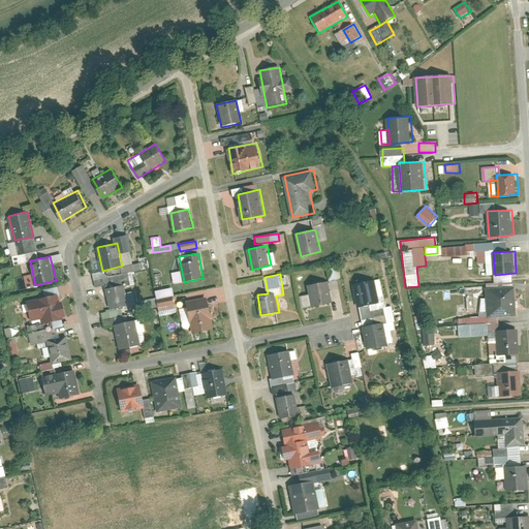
[(382,278),(355,282),(366,348),(389,344),(386,331),(397,329),(394,305),(386,306),(382,278)]
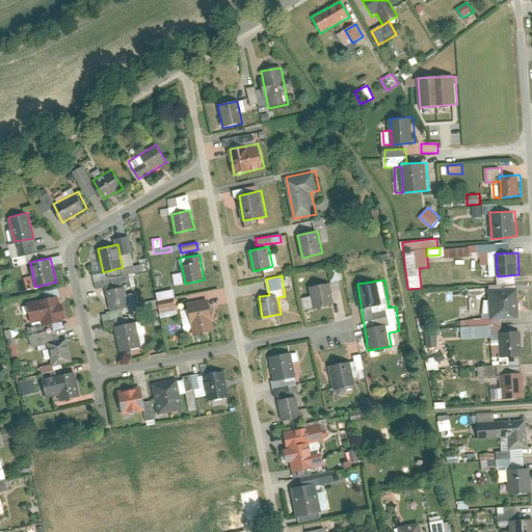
[(304,309),(335,303),(331,282),(310,286),(312,295),(302,297),(304,309)]
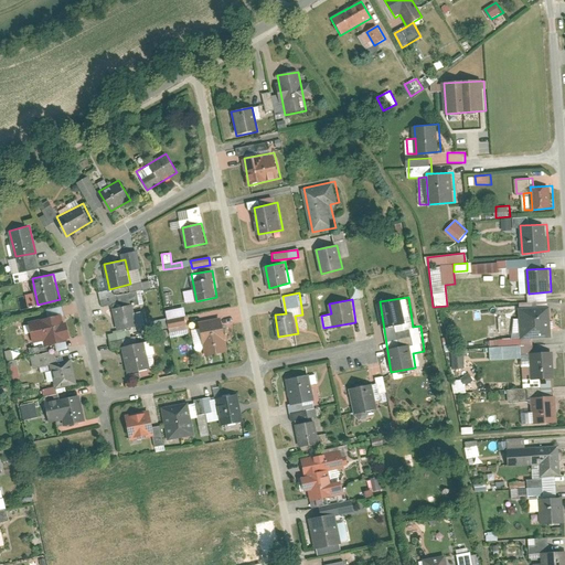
[(135,304),(114,308),(118,330),(140,326),(135,304)]
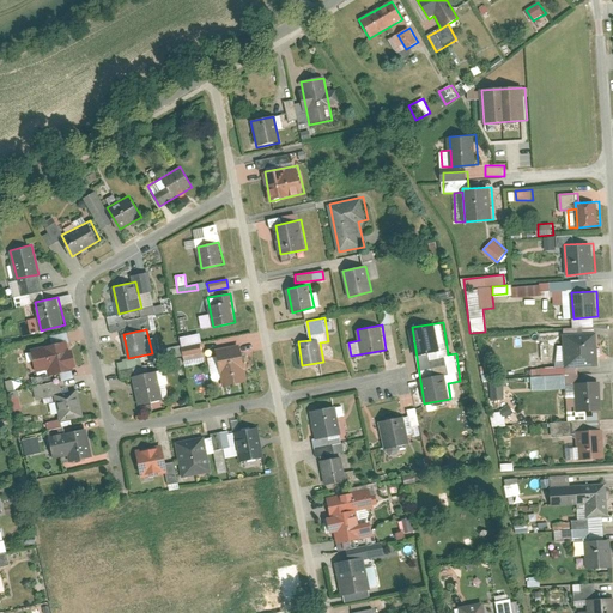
[(598,332),(564,333),(566,366),(600,365),(598,332)]
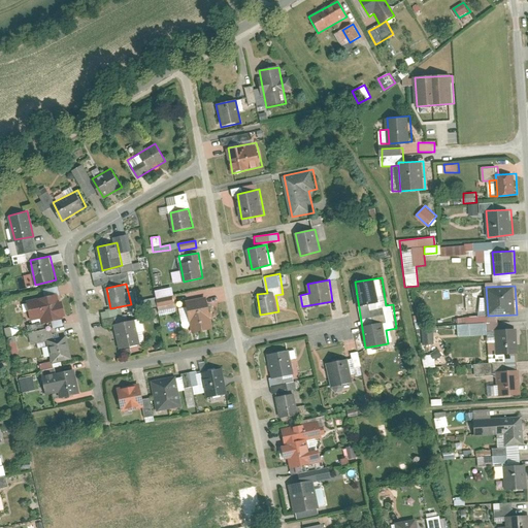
[(170,288),(153,290),(154,298),(172,296),(170,288)]
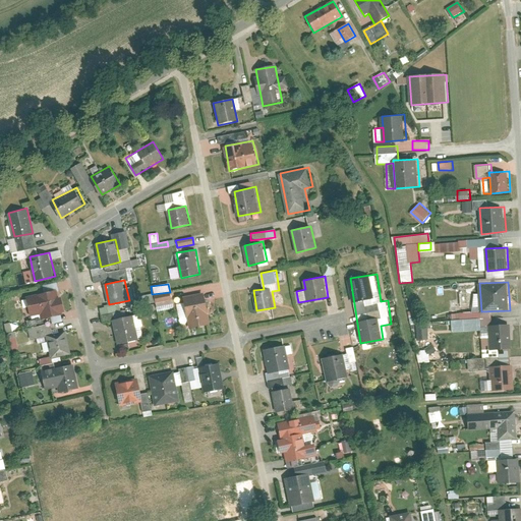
[(58,290),(29,296),(33,315),(42,313),(42,316),(66,310),(63,296),(60,296),(58,290)]
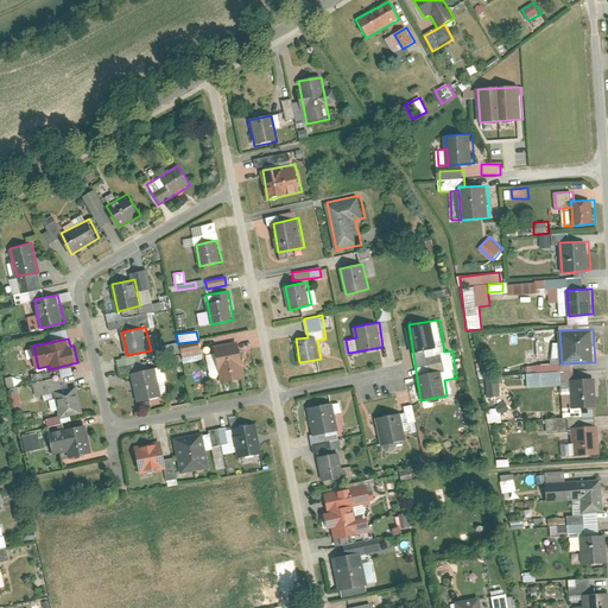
[(236,340),(211,344),(220,382),(244,378),(236,340)]
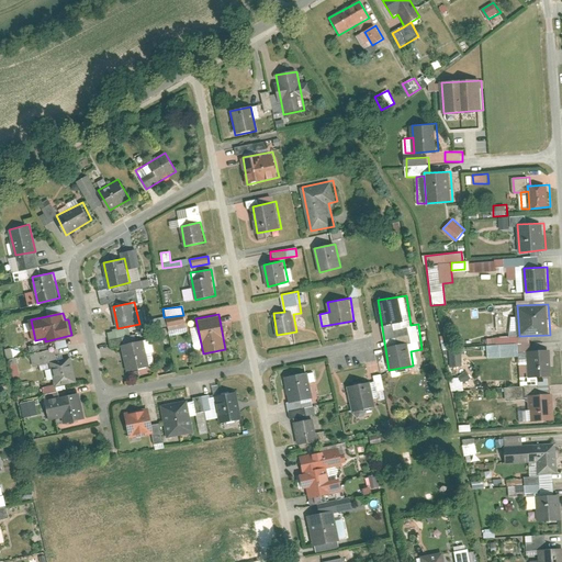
[(168,337),(186,333),(182,318),(165,323),(168,337)]
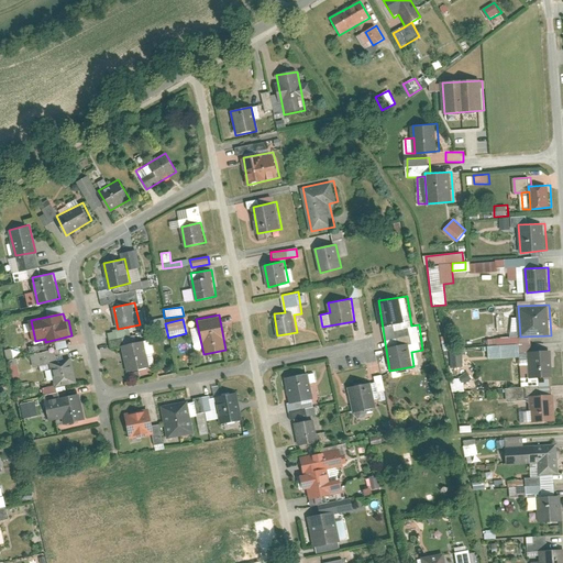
[(146,340),(122,345),(128,373),(152,366),(146,340)]
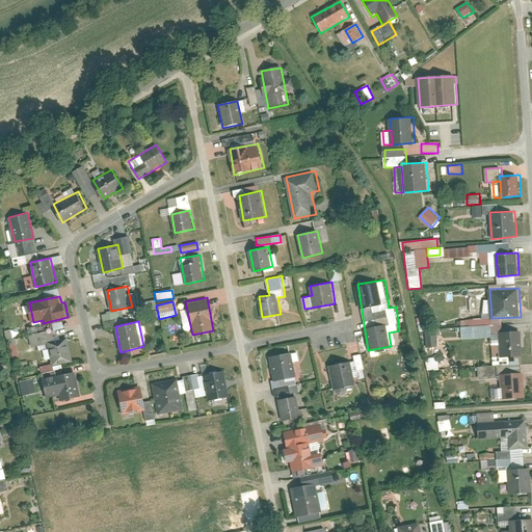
[(522,330),(501,331),(502,356),(524,356),(522,330)]
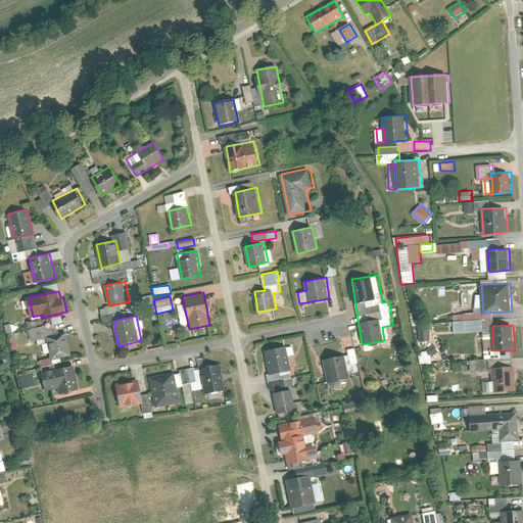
[(66,332),(48,335),(52,359),(73,354),(66,332)]
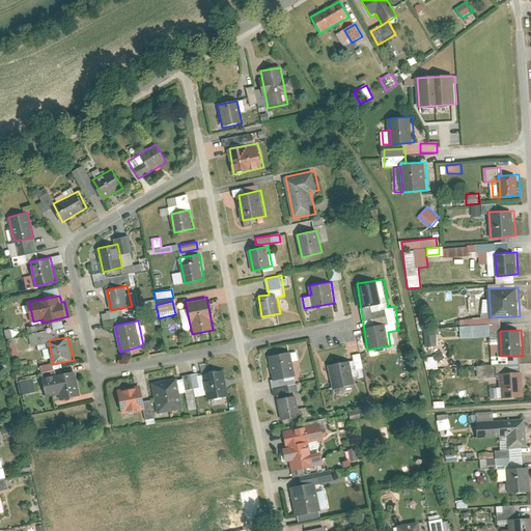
[(291,352),(271,355),(274,380),(297,375),(291,352)]
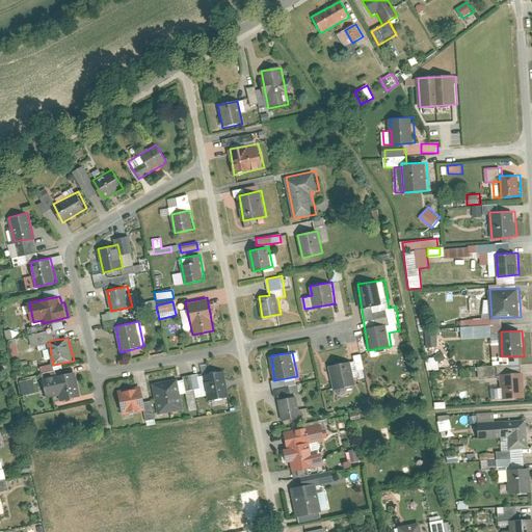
[(433,357),(437,363),(445,358),(441,352),(433,357)]
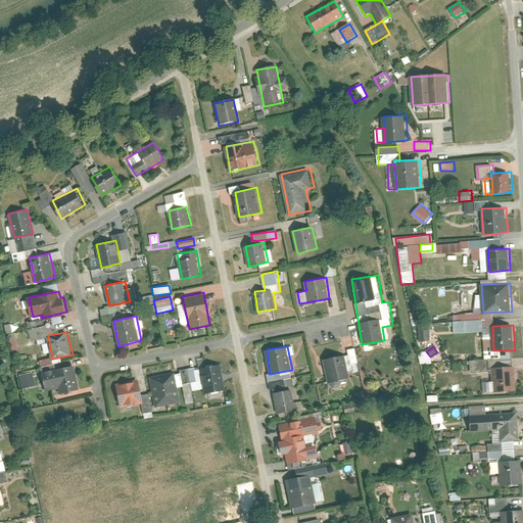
[(347,352),(322,359),(327,382),(347,378),(346,372),(359,369),(353,347),(346,349),(347,352)]
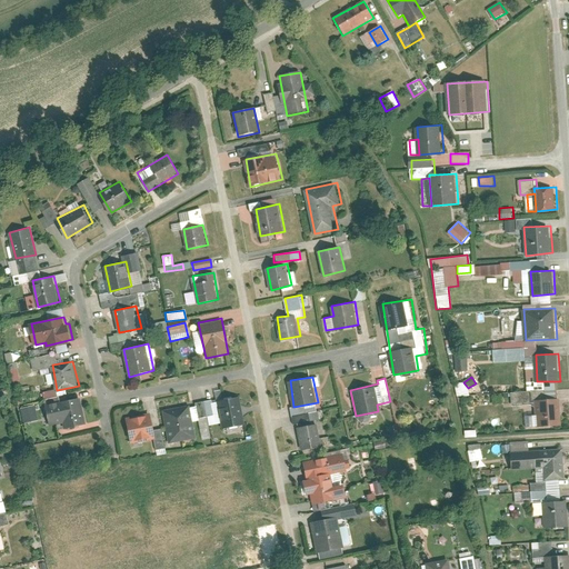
[(466,381),(453,383),(456,397),(468,396),(466,381)]
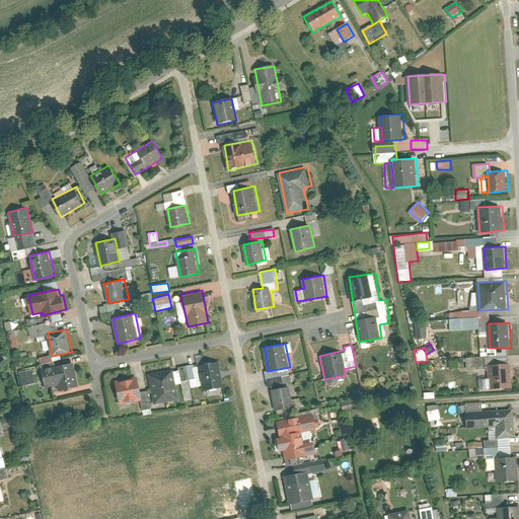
[(36,358),(39,365),(50,362),(49,355),(36,358)]
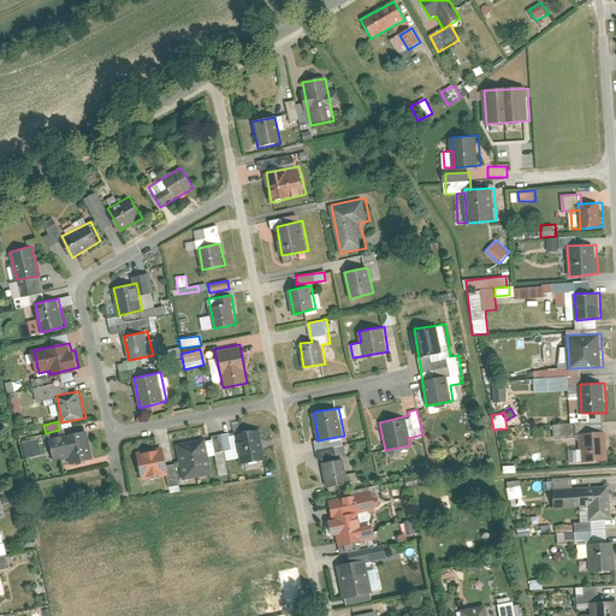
[(552,426),(552,438),(572,438),(572,425),(552,426)]
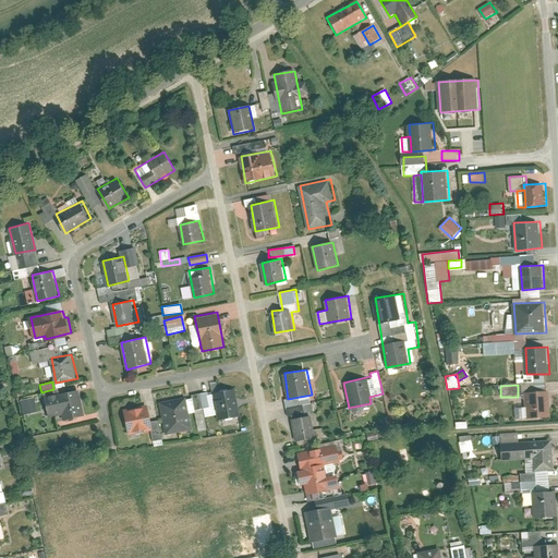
[(237,388),(215,392),(219,420),(242,414),(237,388)]
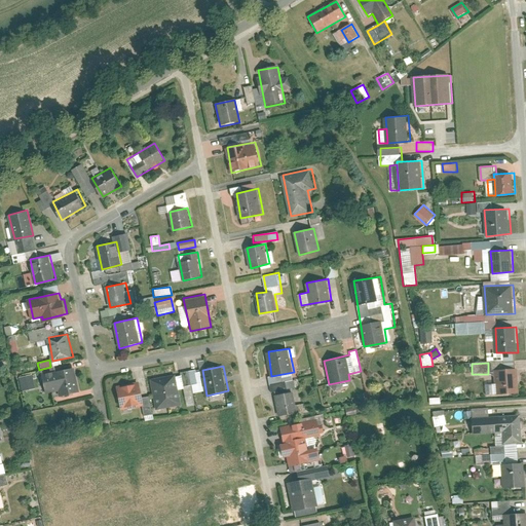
[(75,367),(43,373),(47,392),(60,390),(61,396),(81,391),(75,367)]
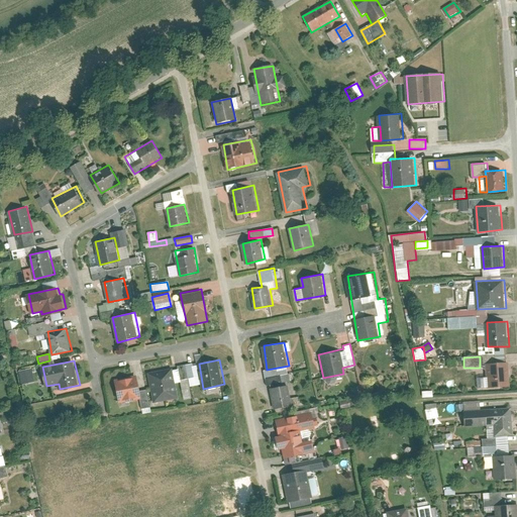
[(510,362),(488,364),(489,387),(511,386),(510,362)]
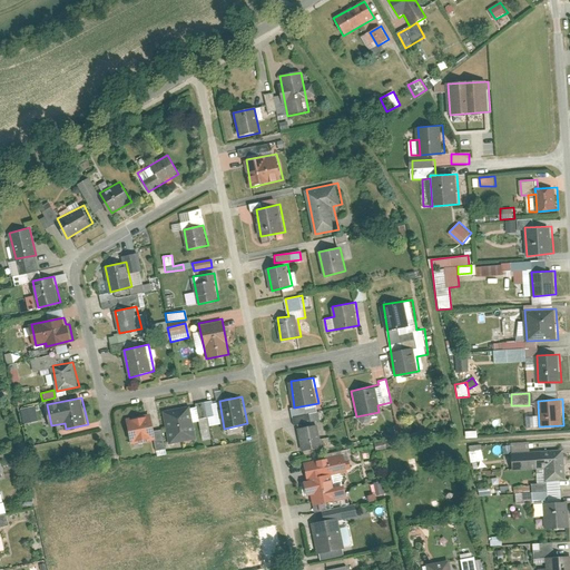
[(190,403),(164,408),(170,443),(197,438),(190,403)]
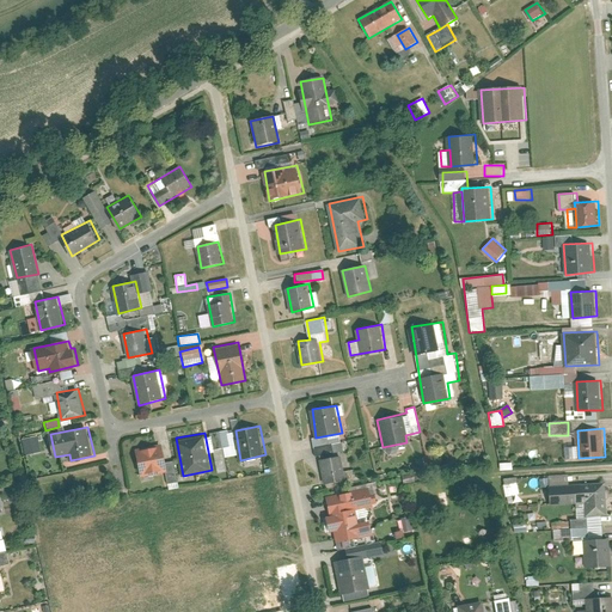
[(20,440),(24,456),(41,452),(36,435),(20,440)]
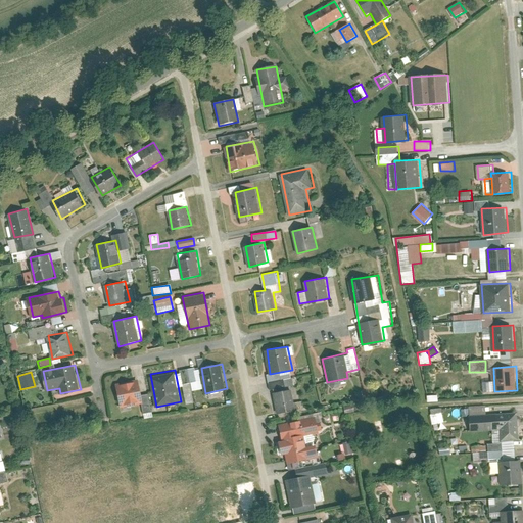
[(140,379),(116,383),(121,407),(144,402),(140,379)]
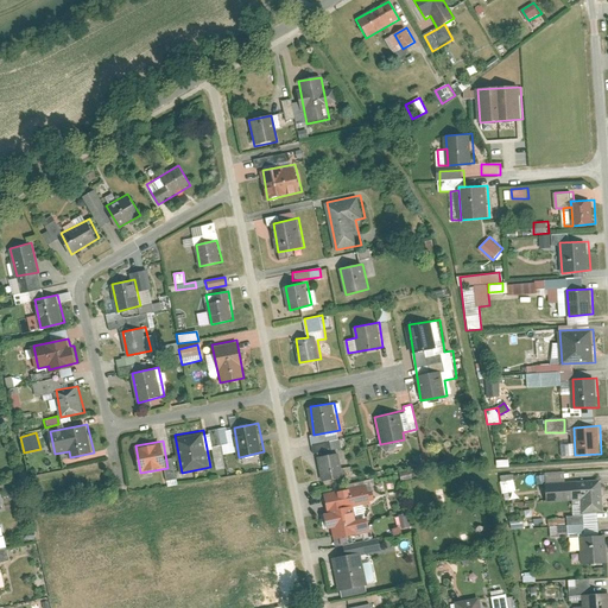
[(340,453),(318,456),(322,479),(344,475),(340,453)]
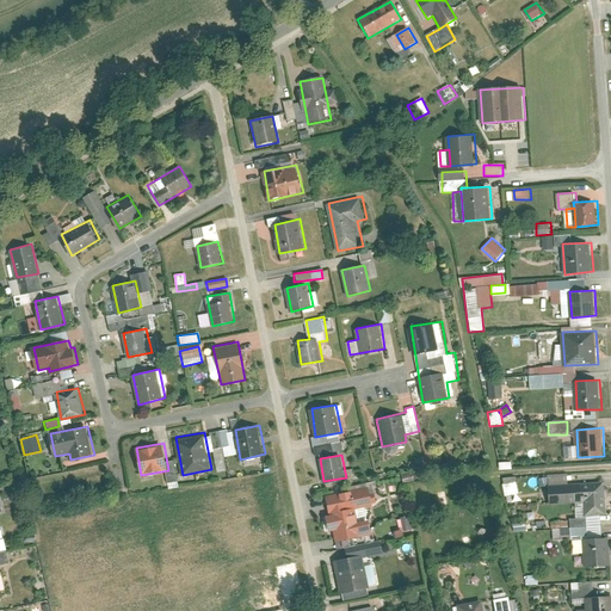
[(503,483),(504,497),(517,494),(516,482),(503,483)]
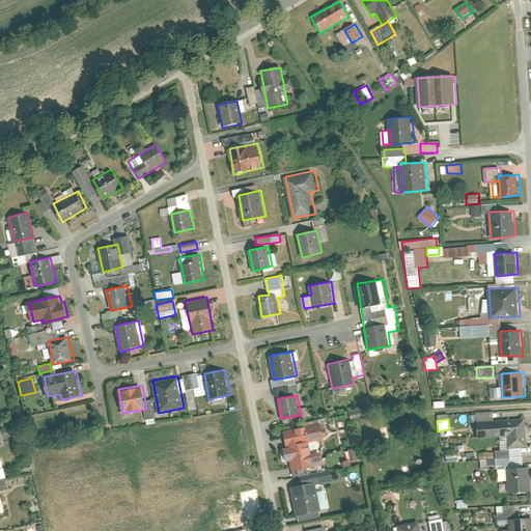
[(527,419),(478,421),(478,438),(501,437),(502,448),(529,447),(527,419)]
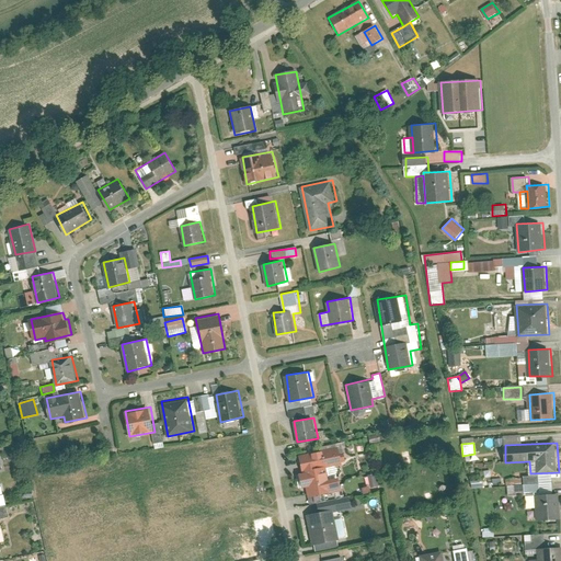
[(323,449),(300,454),(308,497),(333,492),(323,449)]
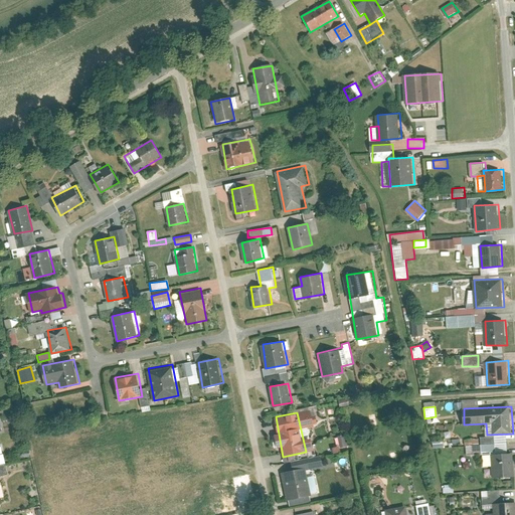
[(347,436),(339,436),(340,447),(348,447),(347,436)]
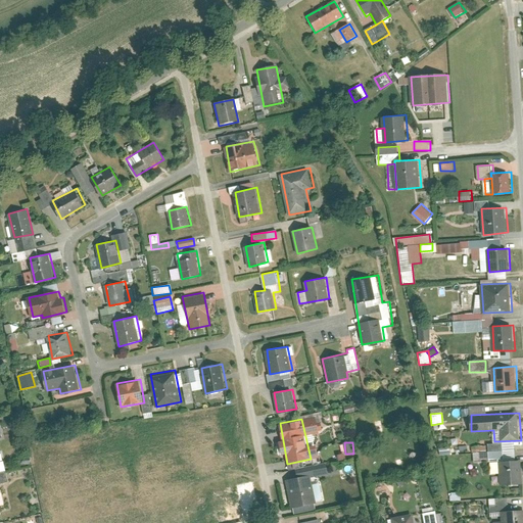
[(519,460),(496,462),(498,484),(520,483),(519,460)]
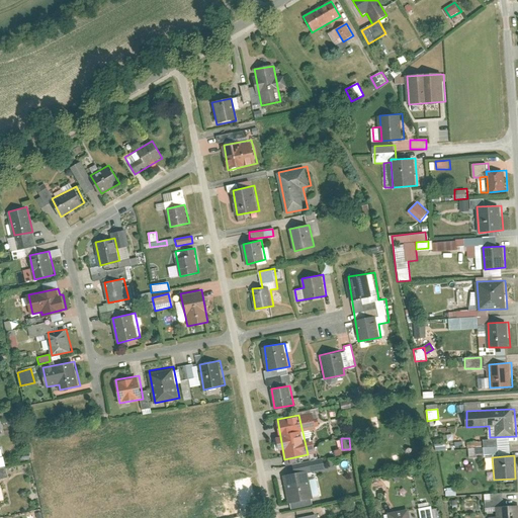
[(310,470),(284,475),(289,503),(315,498),(310,470)]
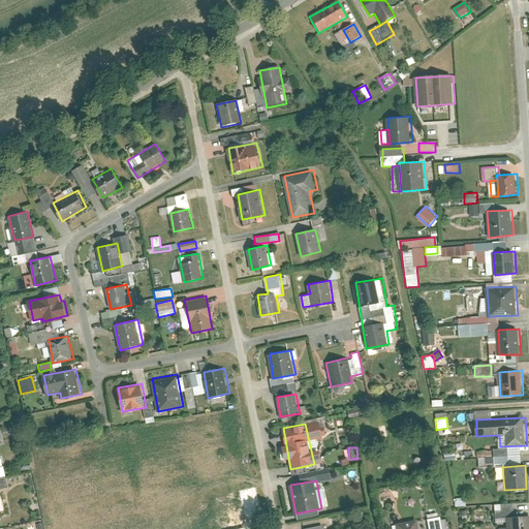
[(245,502),(220,506),(224,528),(237,528),(250,526),(245,502)]
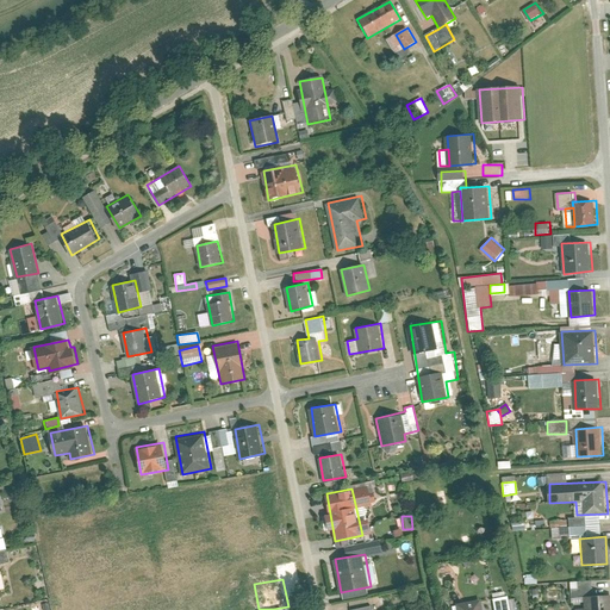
[(609,609),(609,593),(583,596),(583,608),(574,608),(573,609),(609,609)]
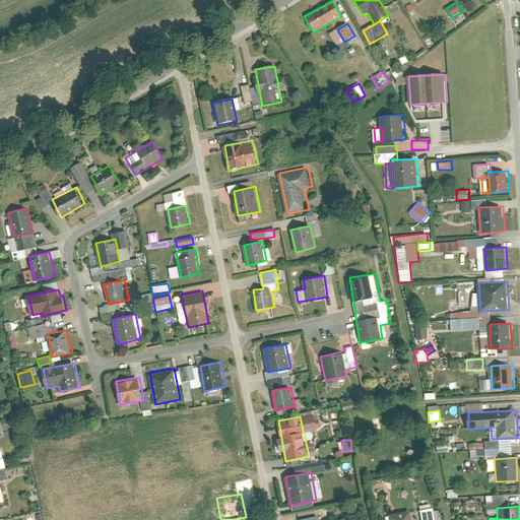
[(436,519),(435,510),(433,510),(432,507),(419,510),(420,519),(436,519)]
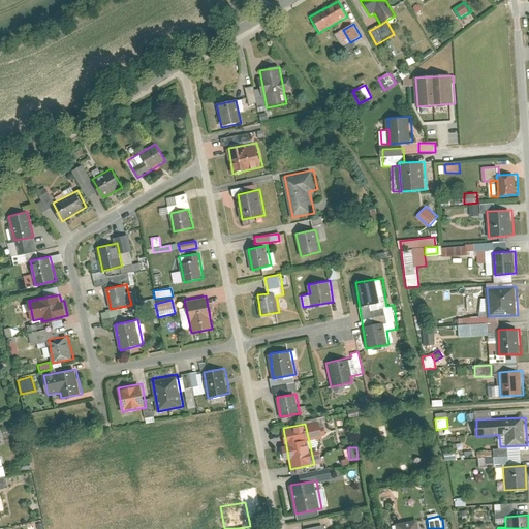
[(395,523),(395,528),(417,528),(415,519),(395,523)]
